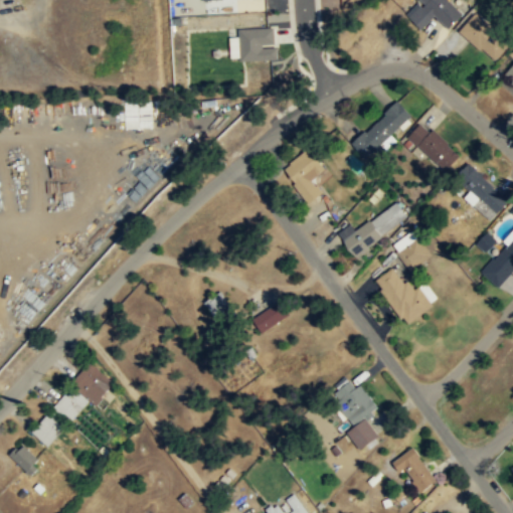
[(448,30),(463,15),(447,0),(416,0),(416,1),(418,2),(406,14),(421,29),(435,16),(448,30)]
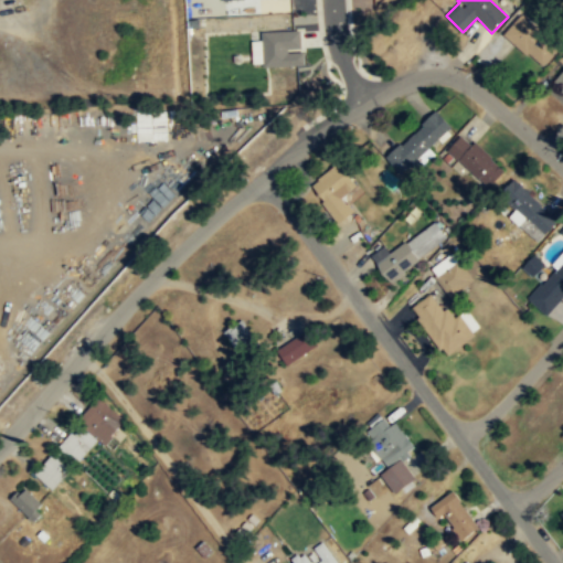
[(540,68),(558,50),(521,16),(503,34),(540,68)]
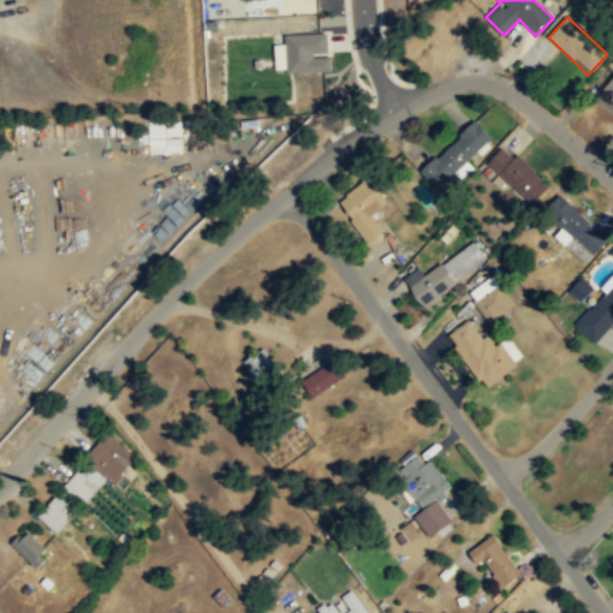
[(286,73),(332,72),(332,57),(328,57),(327,35),(285,36),(286,73)]
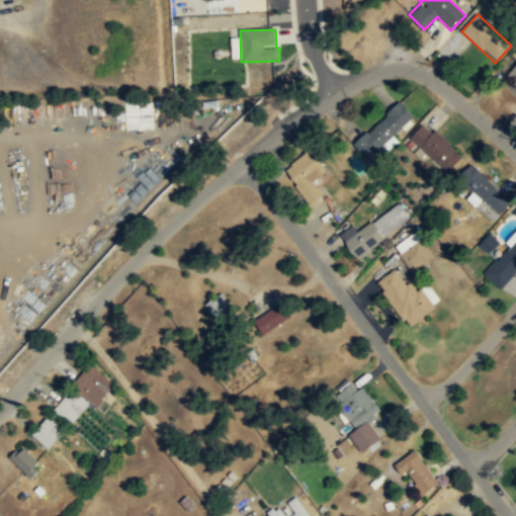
[(231,59),(241,59),(240,38),(231,38),(231,59)]
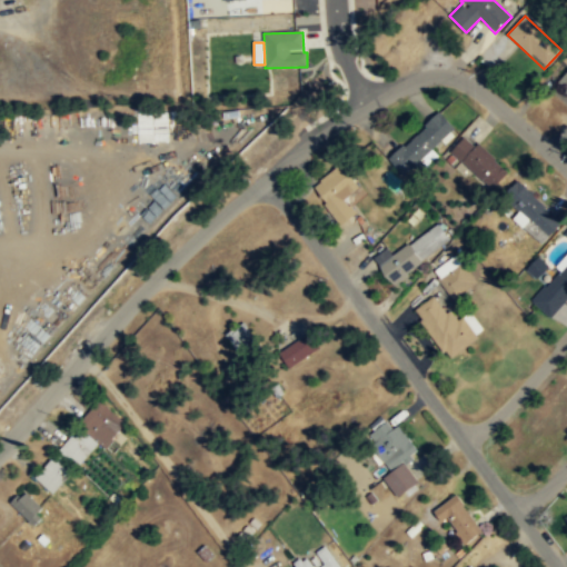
[(431,150),(455,128),(438,112),(388,161),(404,176),(413,167),(418,172),(436,155),(431,150)]
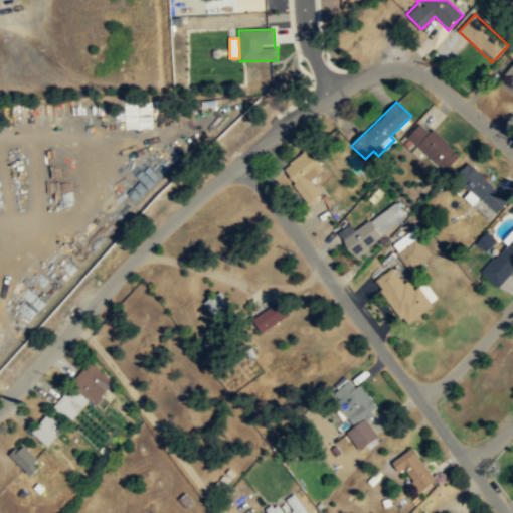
[(407,137),(446,173),(461,157),(433,131),(429,134),(419,125),(407,137)]
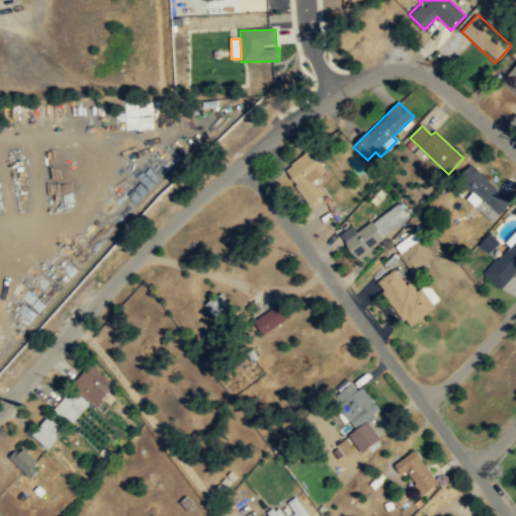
[(312,205),(324,195),(313,182),(327,170),(309,150),(283,173),(312,205)]
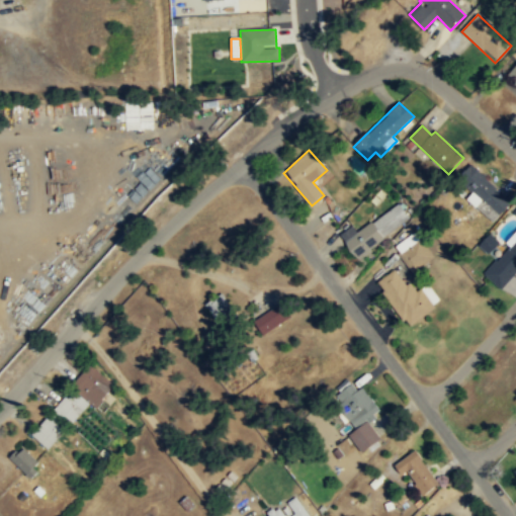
[(511,204),(484,178),(464,198),(492,224),(511,204)]
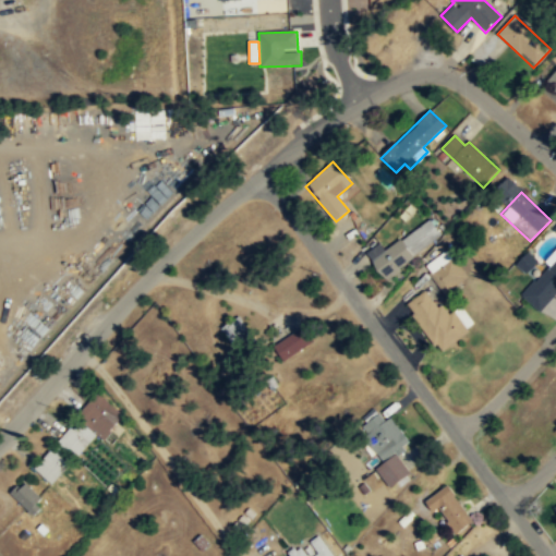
[(366,253),(384,278),(442,237),(430,219),(384,252),(378,244),(366,253)]
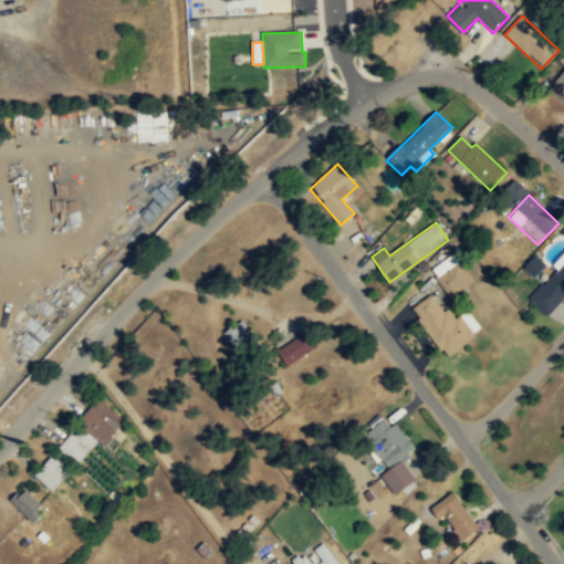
[(547,319),(563,298),(563,252),(551,269),(535,256),(522,271),(539,285),(526,300),(547,319)]
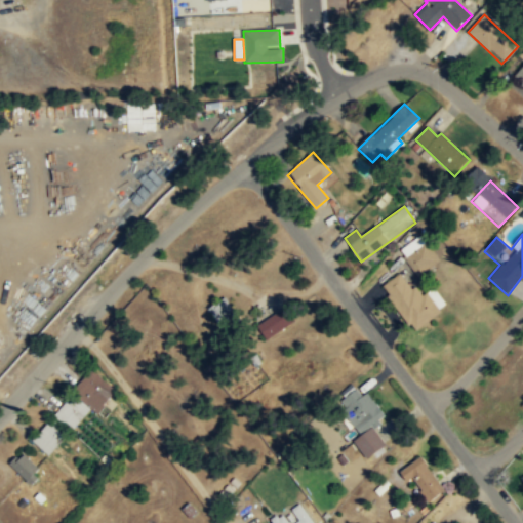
[(439,263),(419,236),(398,251),(417,278),(439,263)]
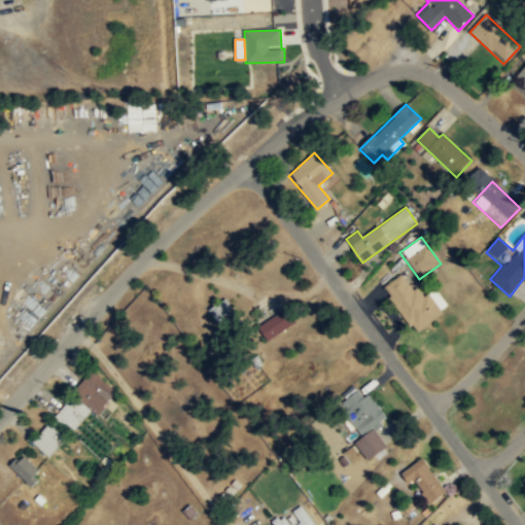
[(401,274),(382,289),(417,334),(443,314),(427,294),(421,300),(401,274)]
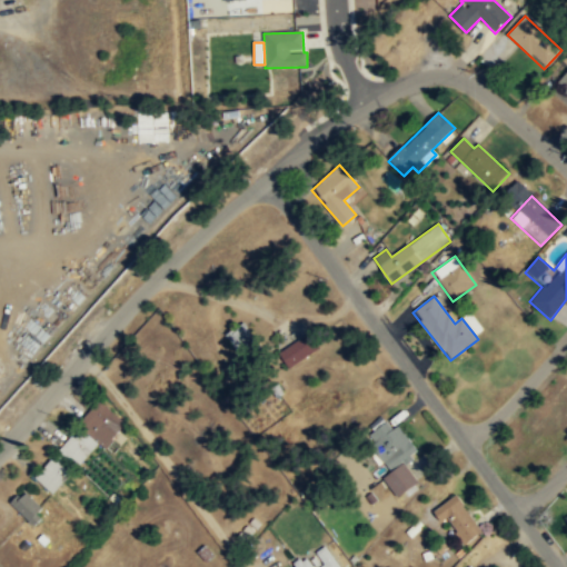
[(225,336),(239,358),(258,346),(245,324),(225,336)]
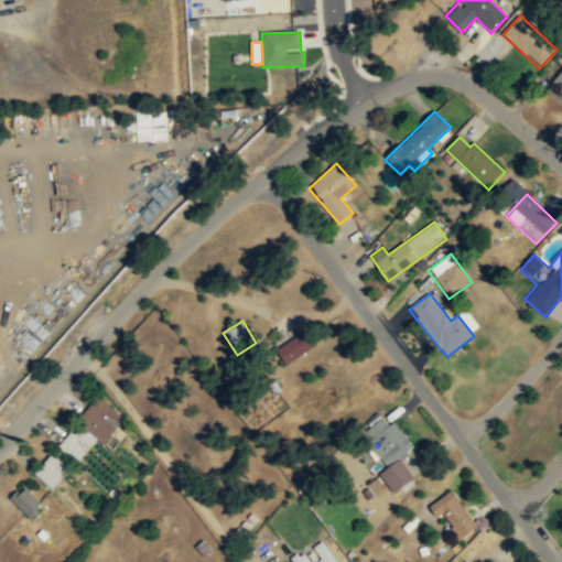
[(317,345),(307,330),(277,352),(287,366),(317,345)]
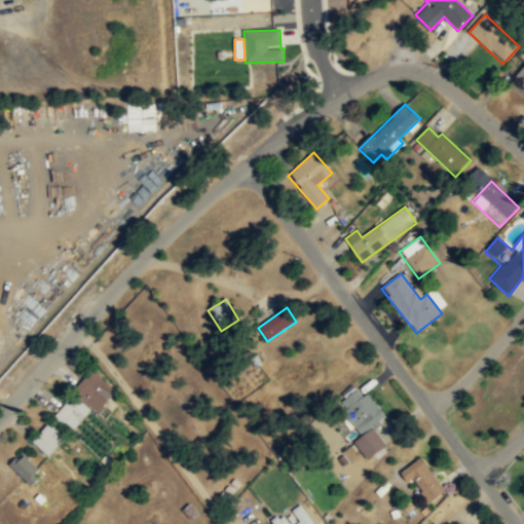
[(95,415),(116,395),(94,370),(79,383),(86,391),(79,398),(95,415)]
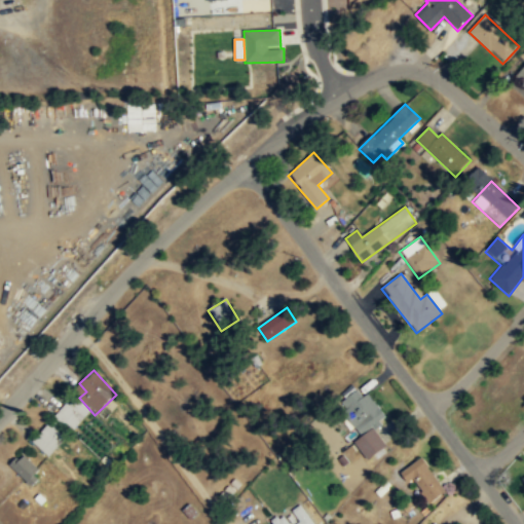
[(366,461),(386,448),(374,429),(353,442),(366,461)]
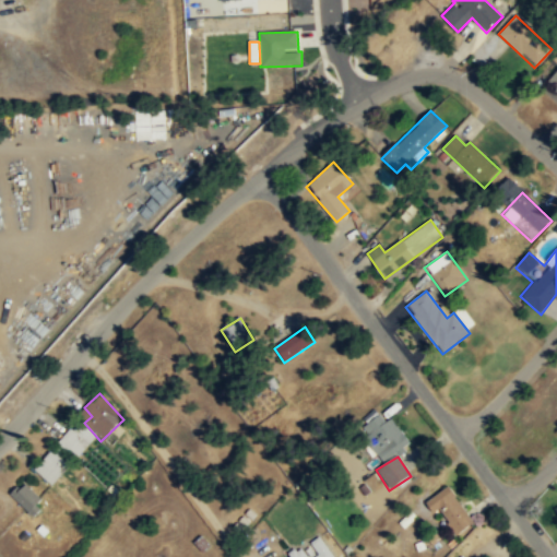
[(44,504),(23,483),(11,496),(31,517),(44,504)]
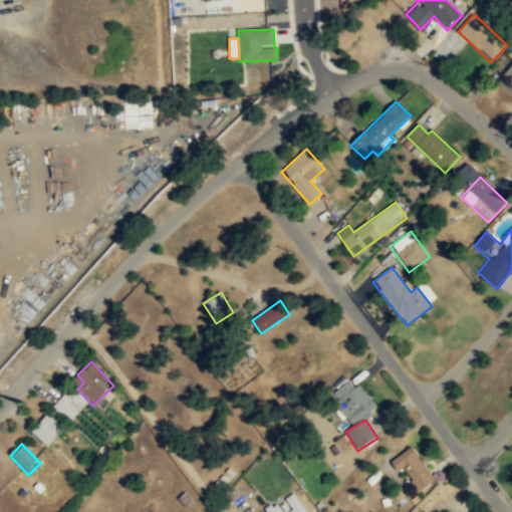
[(393,463),(400,472),(403,470),(421,493),(437,481),(412,448),(393,463)]
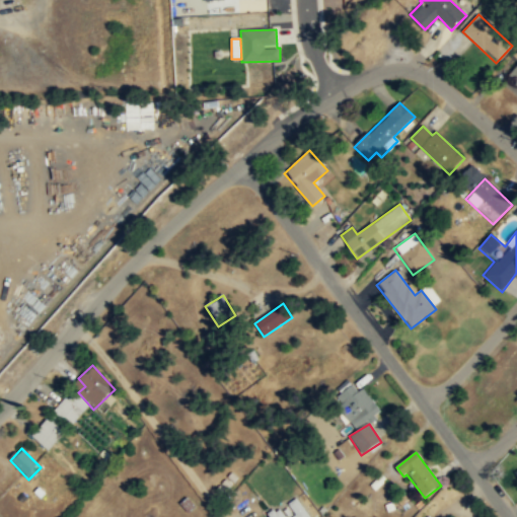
[(286,505),(294,516),(285,516),(279,508),(267,516),(308,516),(296,499),(286,505)]
